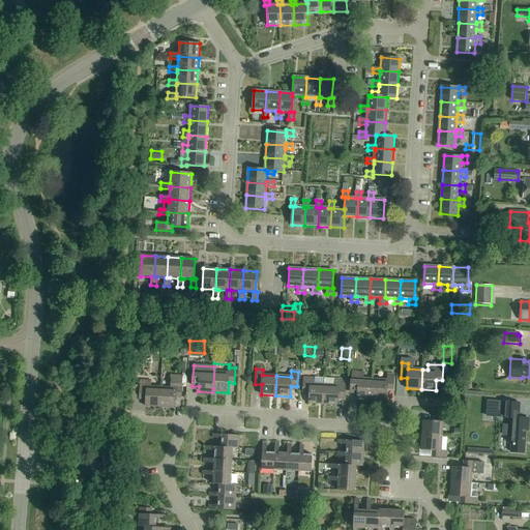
[(364,373),(359,373),(352,373),(352,387),(358,387),(357,399),(372,400),(373,379),(363,379),(364,373)]
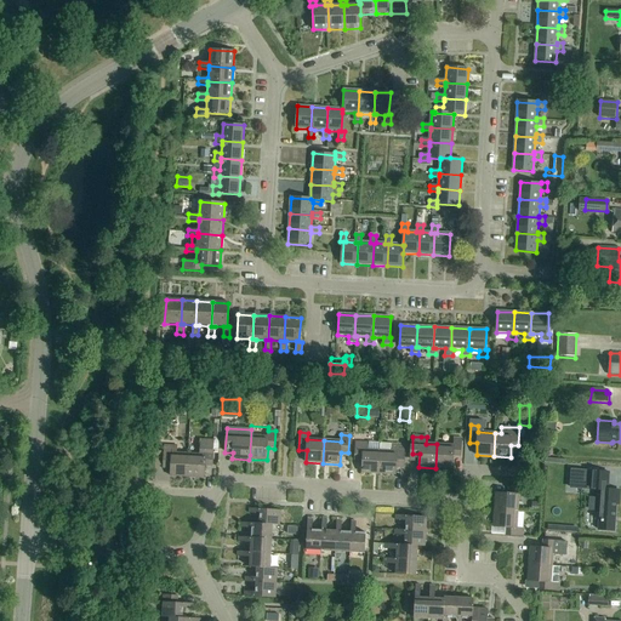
[(437,444),(436,468),(453,468),(454,456),(461,457),(462,439),(455,439),(454,445),(437,444)]
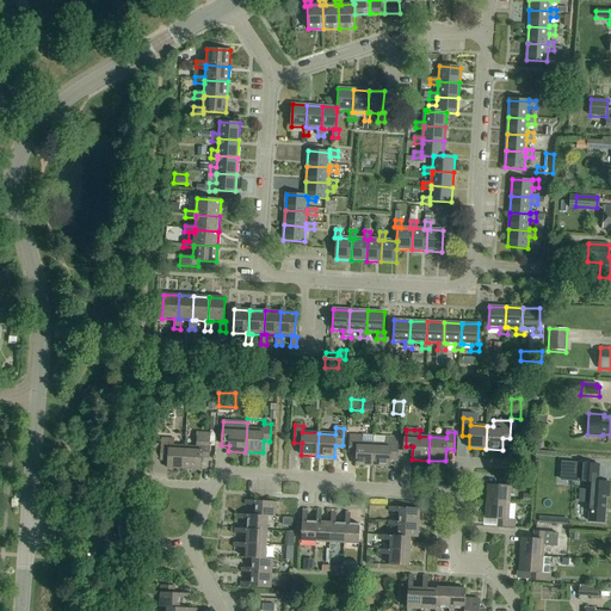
[(198,448),(185,448),(184,470),(202,470),(202,458),(209,460),(210,434),(199,433),(198,448)]
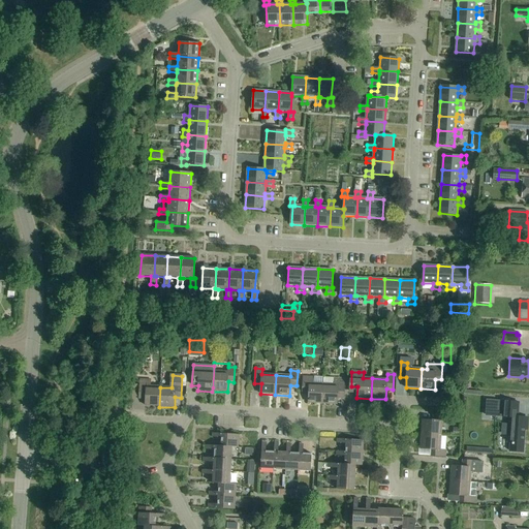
[(303,377),(303,393),(309,393),(308,403),(322,404),(323,384),(309,383),(310,377),(303,377)]
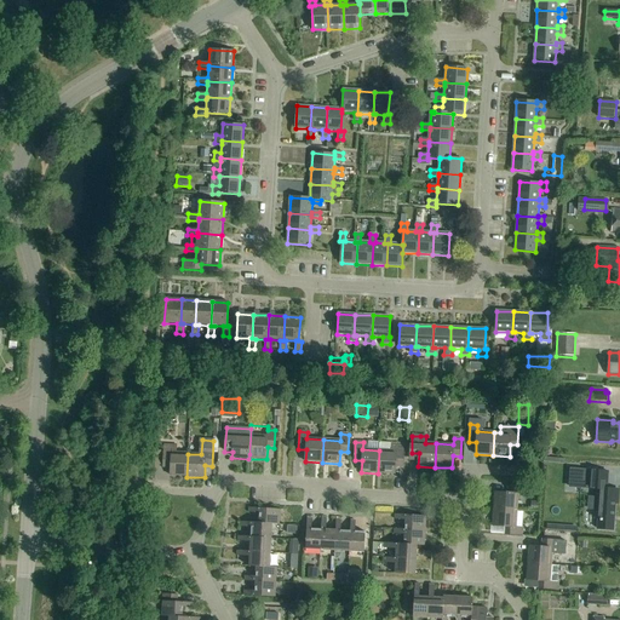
[(379,451),(378,474),(395,475),(396,468),(403,468),(405,445),(391,445),(391,451),(379,451)]
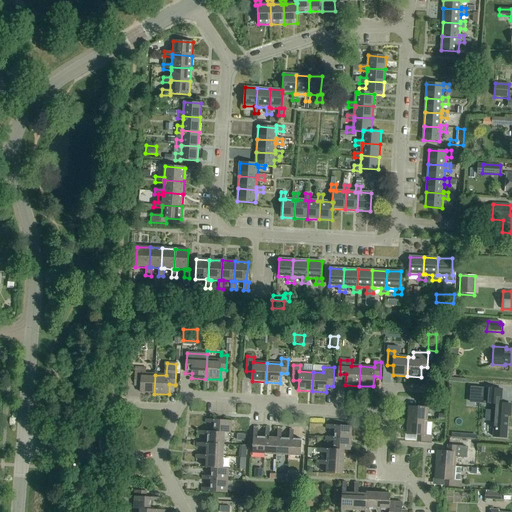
[(154,394),(155,375),(146,374),(146,368),(136,368),(135,386),(141,387),(140,393),(154,394)]
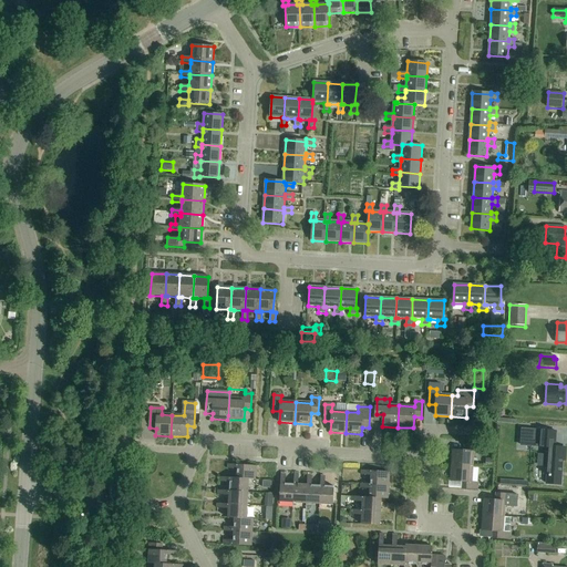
[(545,467),(548,468),(547,484),(560,484),(563,449),(553,447),(554,432),(522,430),(521,447),(548,450),(547,456),(546,456),(545,467)]
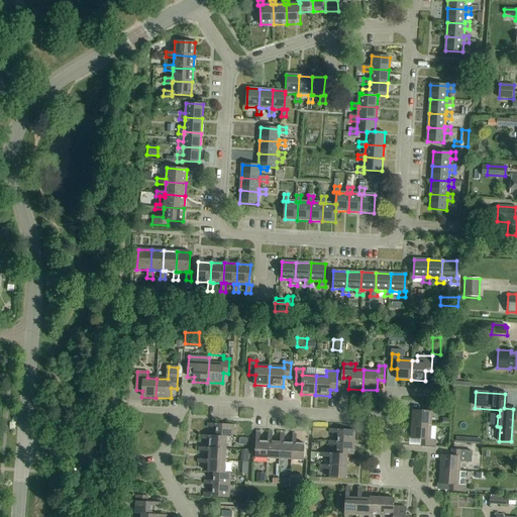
[(413,410),(412,425),(431,426),(432,412),(438,412),(438,406),(423,405),(423,411),(413,410)]
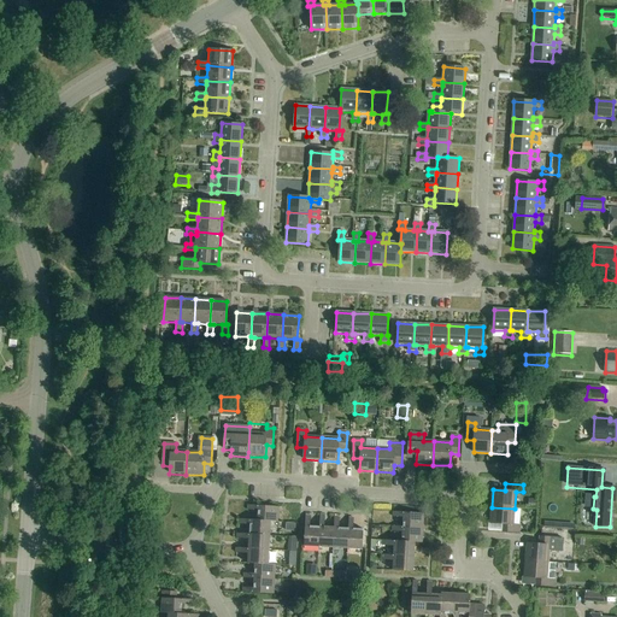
[(277,522),(278,507),(248,505),(248,511),(258,512),(258,521),(271,522),(277,522)]
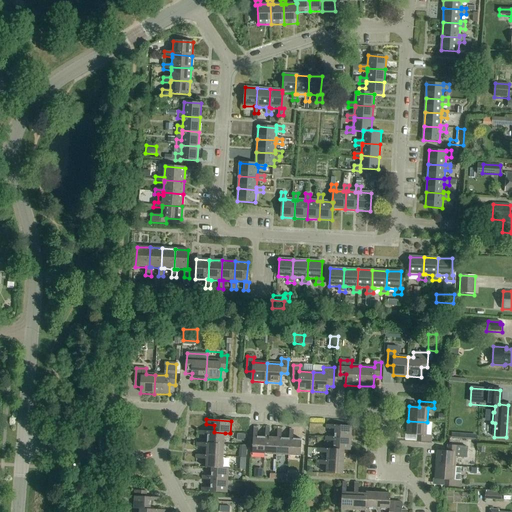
[(427,422),(408,421),(407,434),(417,435),(417,441),(431,442),(432,436),(426,436),(427,422)]
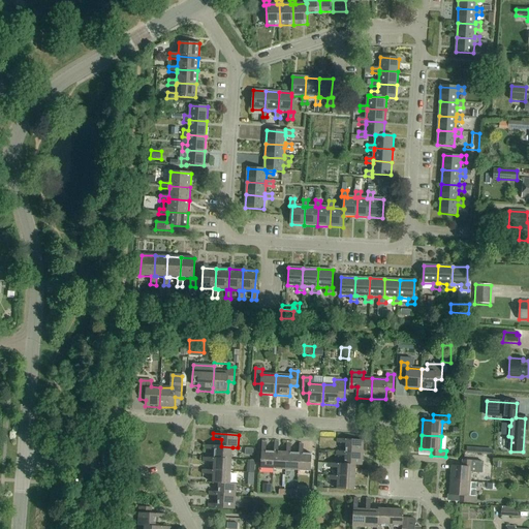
[(363,454),(364,440),(338,439),(337,443),(346,444),(345,452),(345,453),(363,454)]
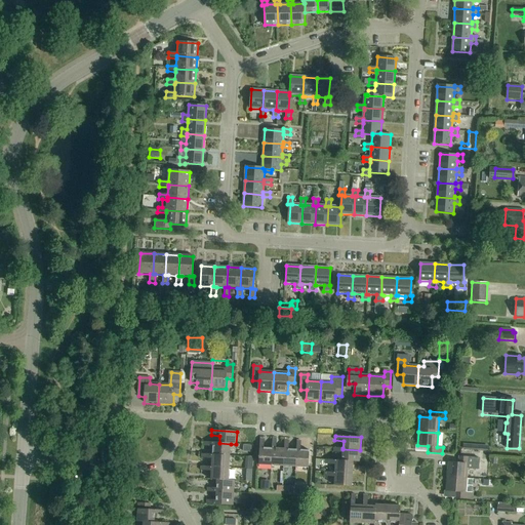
[(273,449),(272,448),(264,448),(265,440),(259,439),(258,466),(272,466),(273,449)]
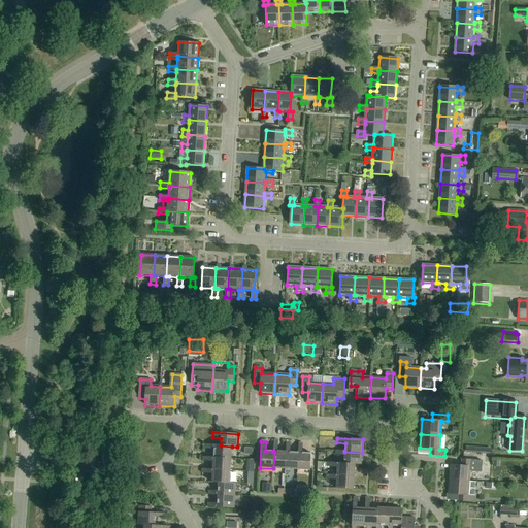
[(274,452),(273,468),(285,469),(286,453),(286,452),(277,452),(277,442),(273,442),(273,451),(274,452)]
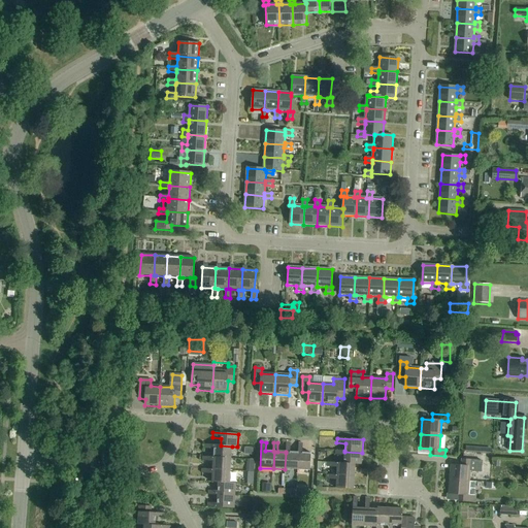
[(286,453),(285,469),(297,470),(298,453),(290,452),(290,443),(286,442),(286,452),(286,453)]
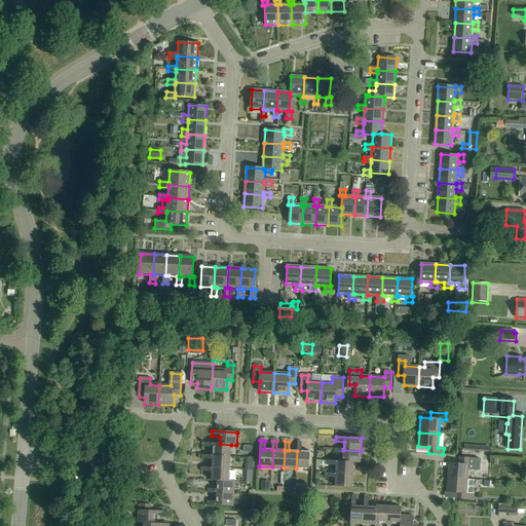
[(297,442),(297,451),(296,468),(309,468),(310,451),(301,451),(301,442),(297,442)]
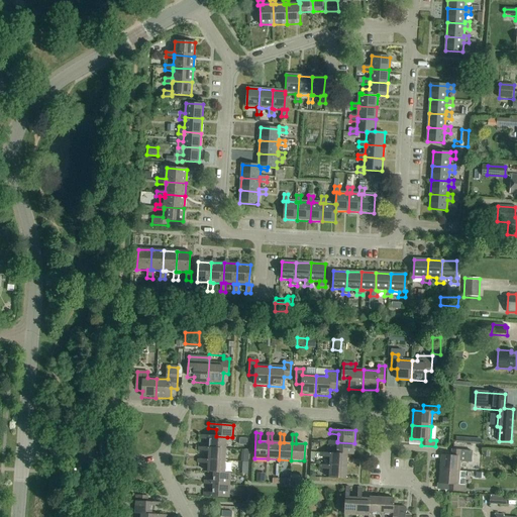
[(209,440),(209,448),(226,449),(227,437),(216,436),(201,435),(201,439),(209,440)]
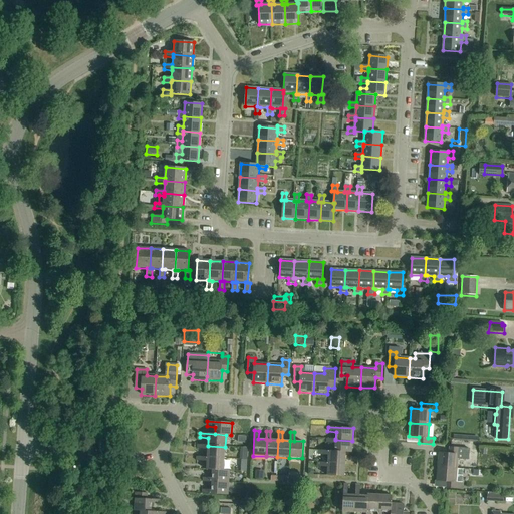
[(335,440),(335,439),(327,439),(327,443),(335,444),(335,451),(335,452),(345,452),(352,453),(352,441),(335,440)]
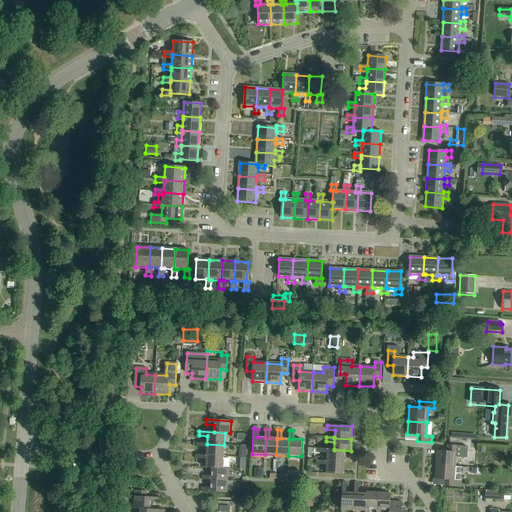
[(207,444),(197,443),(197,447),(207,448),(206,456),(223,457),(224,445),(207,444)]
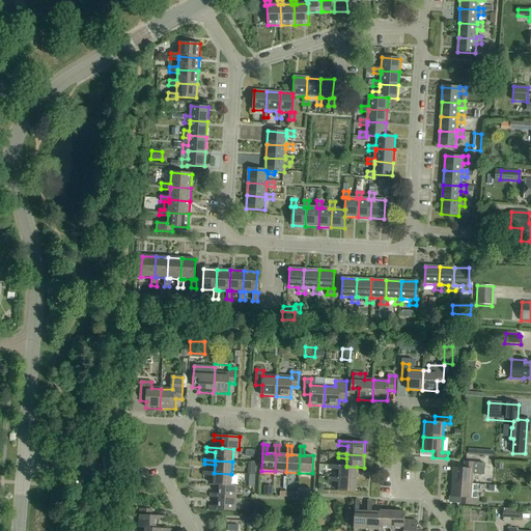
[(485,464),(479,463),(465,462),(464,469),(453,468),(452,482),(472,483),(473,475),(484,476),(485,464)]
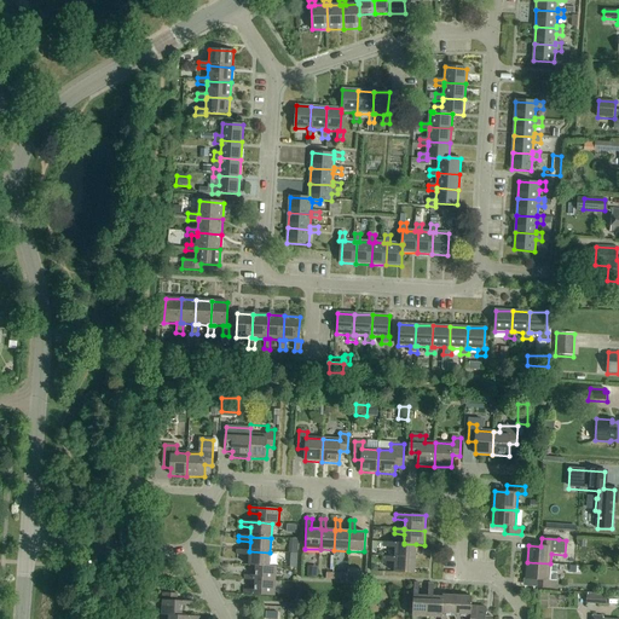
[(416,559),(416,544),(404,544),(404,543),(383,542),(383,548),(395,549),(395,557),(395,559),(416,559)]
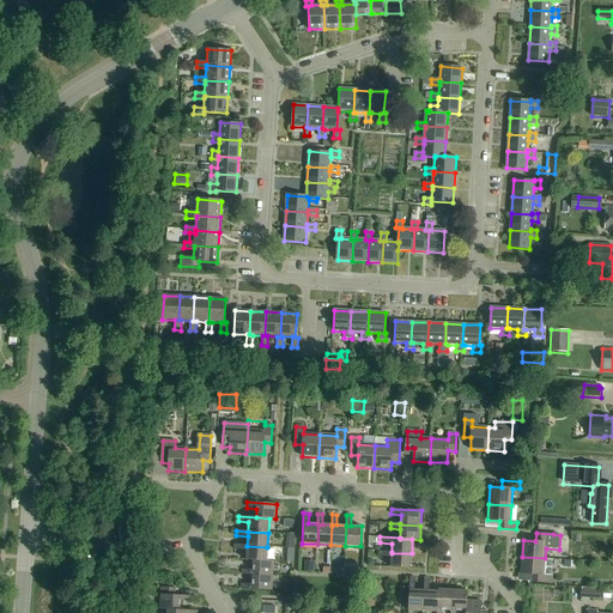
[(246,560),(254,562),(254,560),(266,562),(267,547),(247,546),(235,545),(235,550),(247,551),(246,560)]
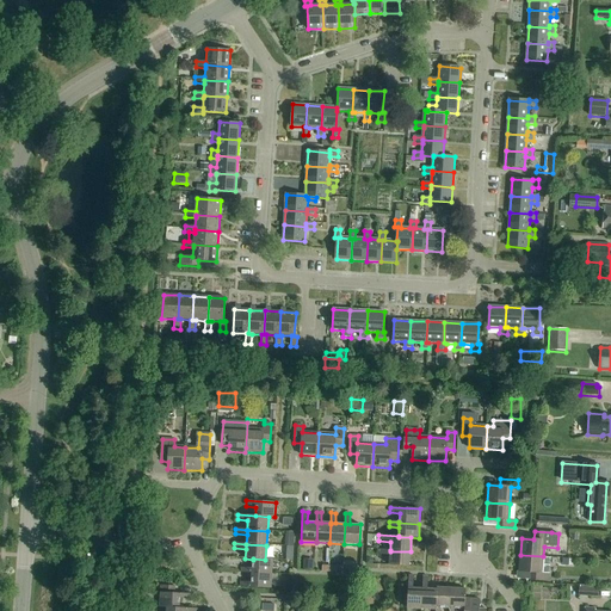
[(409,567),(411,551),(390,551),(390,550),(377,549),(377,555),(390,555),(389,566),(409,567)]
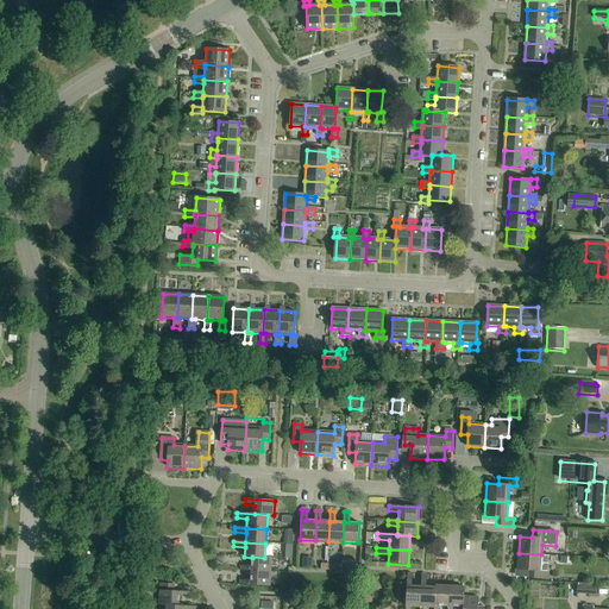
[(541,554),(519,553),(518,570),(529,571),(528,578),(546,579),(547,556),(541,554)]
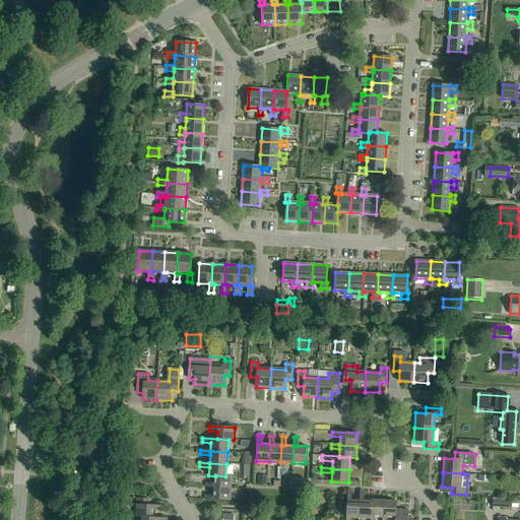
[(215,475),(215,476),(215,484),(206,483),(206,488),(214,489),(232,490),(232,476),(225,476),(215,475)]
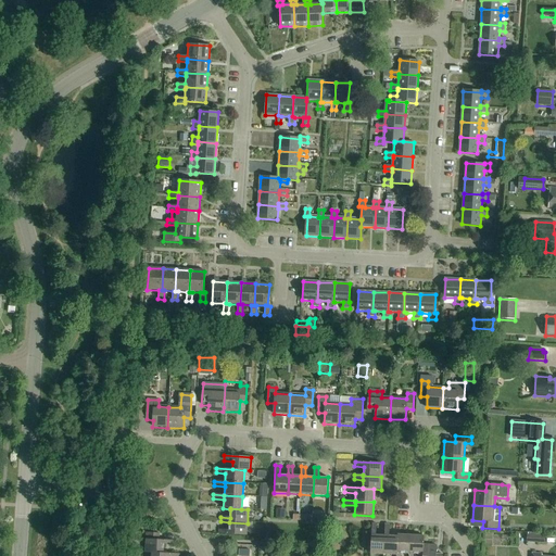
[(286,509),(277,509),(276,519),(285,519),(286,509)]
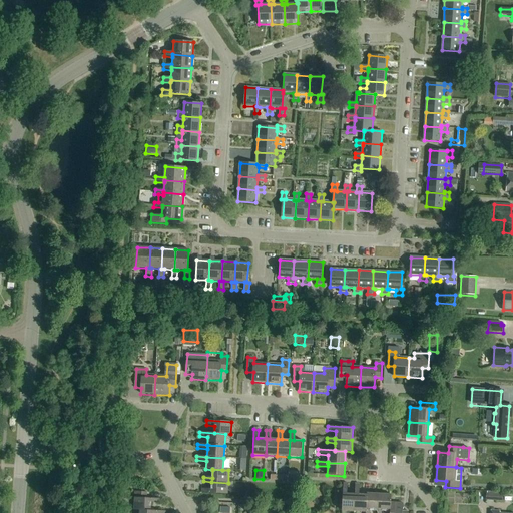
[(211,482),(211,489),(202,489),(202,493),(227,495),(228,483),(211,482)]
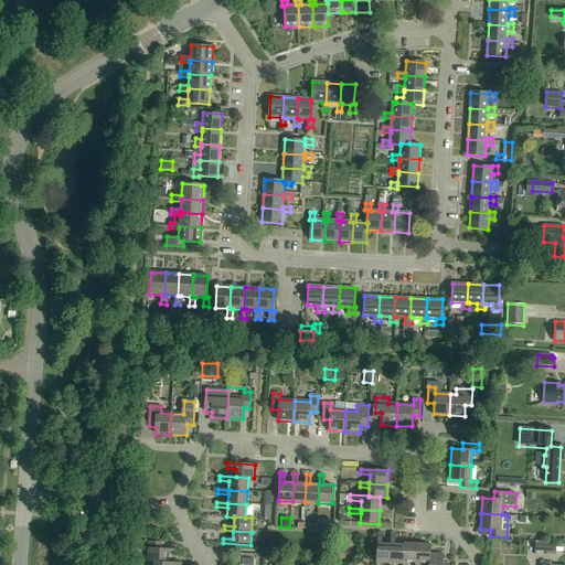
[(376,563),(390,564),(391,545),(382,544),(383,533),(379,533),(376,563)]
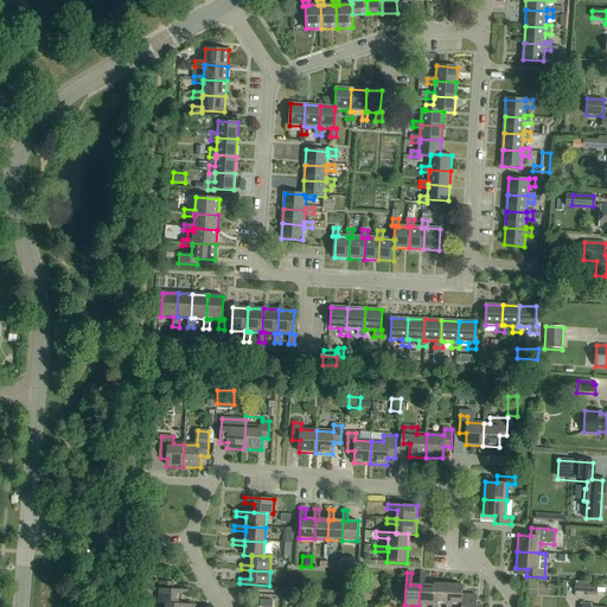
[(419,606),(433,606),(434,606),(435,586),(426,586),(426,574),(421,573),(420,586),(419,606)]
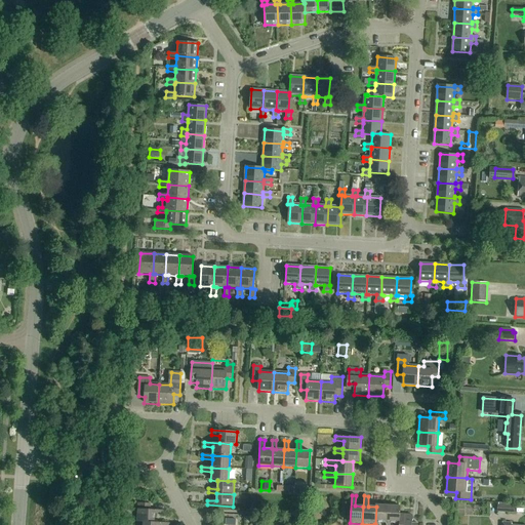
[(144,522),(155,523),(155,515),(164,515),(164,512),(150,511),(151,503),(138,503),(137,522),(144,522)]
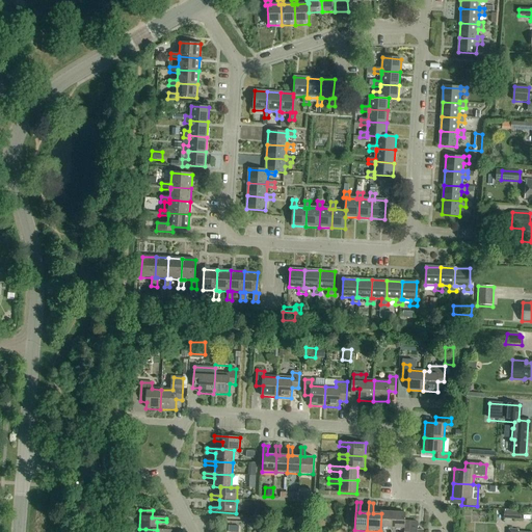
[(383,531),(383,530),(392,530),(393,530),(394,512),(381,511),(381,513),(380,531),(379,531),(383,531)]
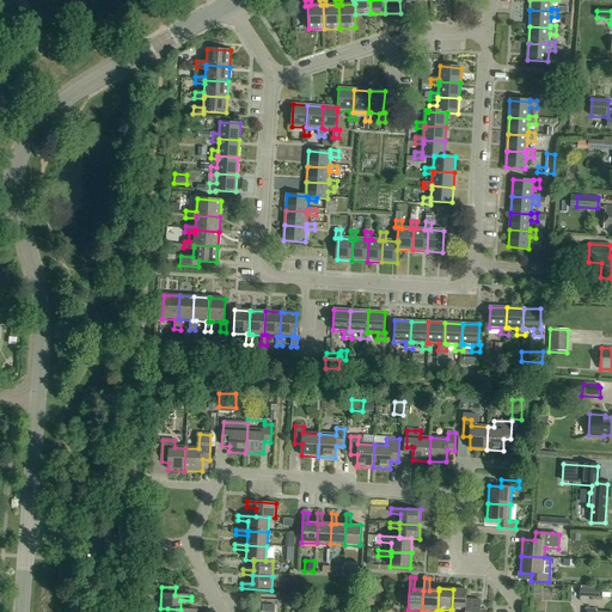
[(452,610),(451,610),(451,611),(456,611),(456,610),(465,611),(466,611),(466,599),(467,600),(467,591),(453,589),(452,610)]
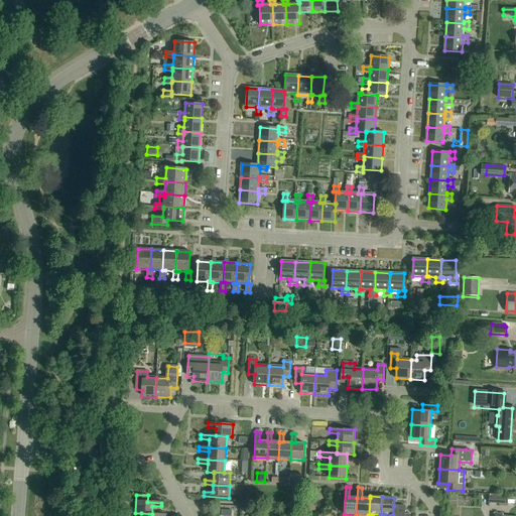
[(406,506),(394,506),(393,505),(393,515),(392,515),(410,515),(411,515),(406,514),(406,506)]
